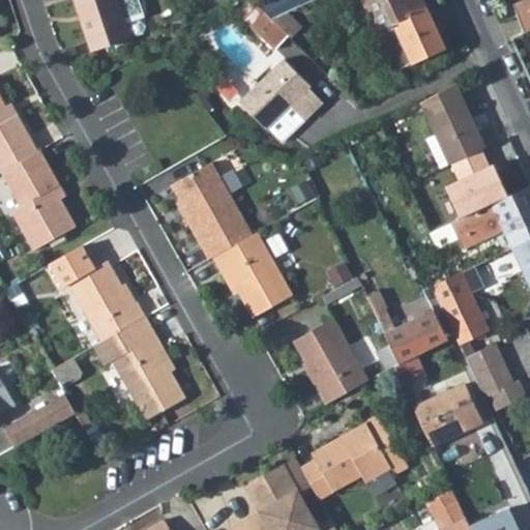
[(125,38),(113,0),(69,0),(87,51),(125,38)]
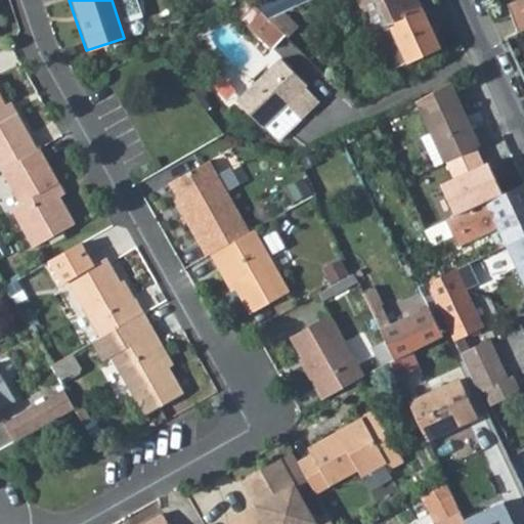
[(144,16),(139,0),(124,0),(130,20),(144,16)]
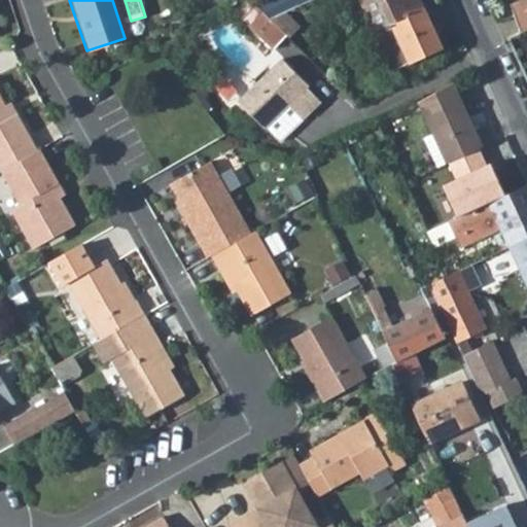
[(287,9),(307,0),(266,0),(251,7),(258,13),(266,20),(287,9)]
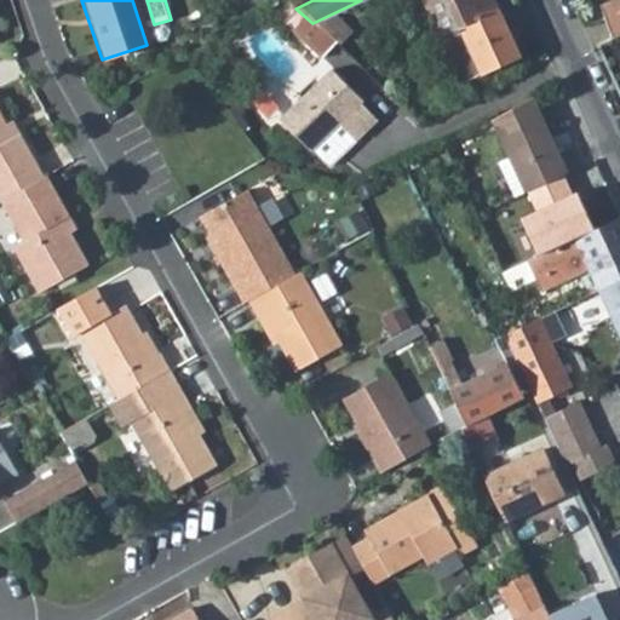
[(420,0),(437,36),(498,9),(494,0),(420,0)]
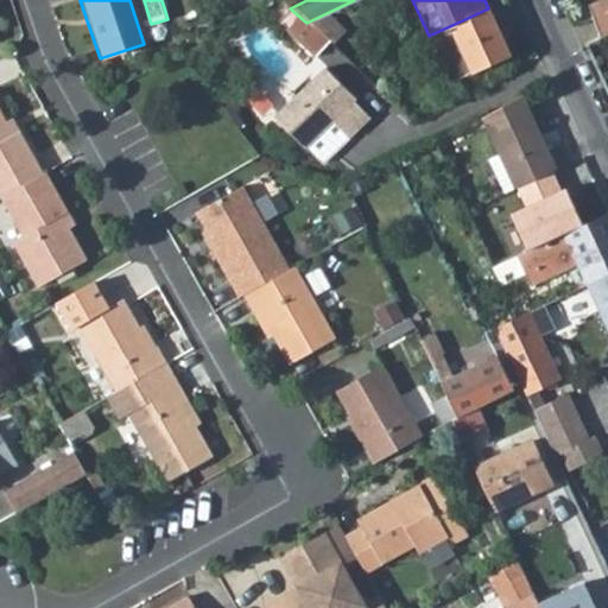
[(607,0),(590,7),(601,36),(607,33),(607,0)]
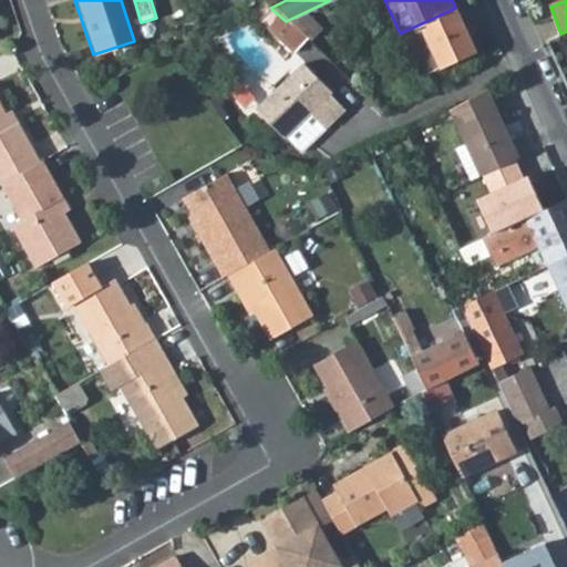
[(420,76),(475,51),(455,8),(400,33),(420,76)]
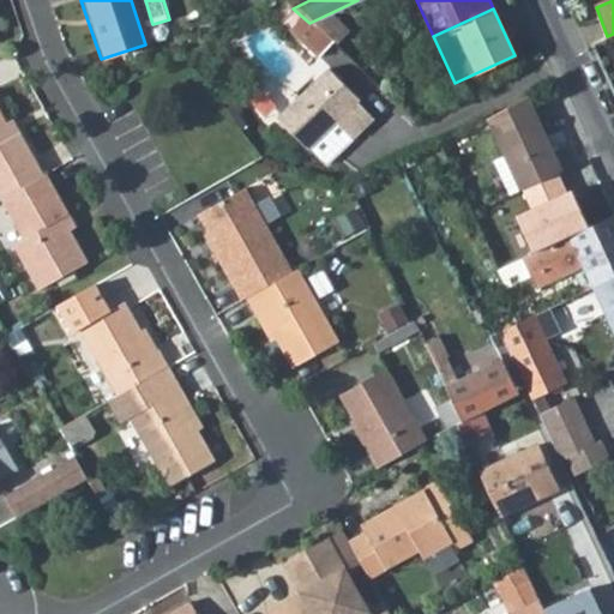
[(331,42),(349,32),(335,11),(309,23),(331,42)]
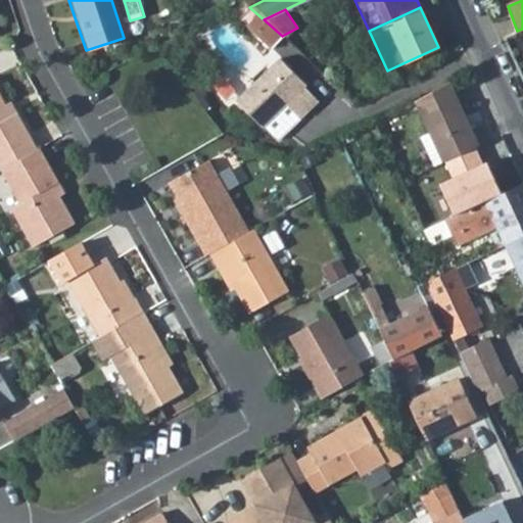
[(270,48),(282,36),(264,19),(256,13),(245,27),(270,48)]
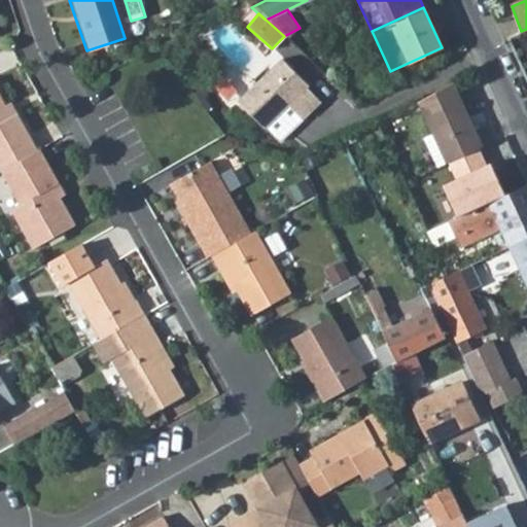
[(309,85),(283,58),(240,101),(266,128),(288,105),(303,119),(321,102),(308,86),(309,85)]
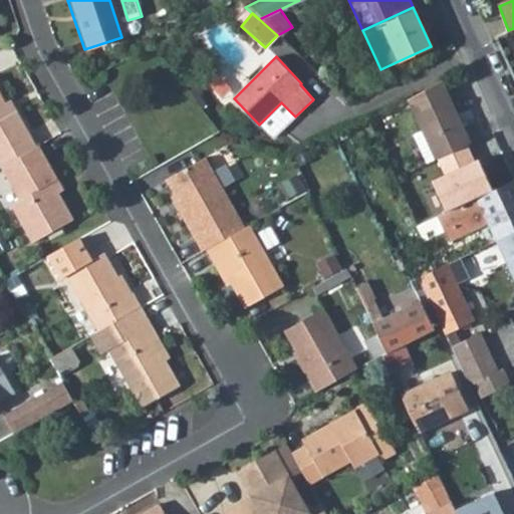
[(409,98),(424,132),(412,137),(425,167),(472,144),(442,80),(409,98)]
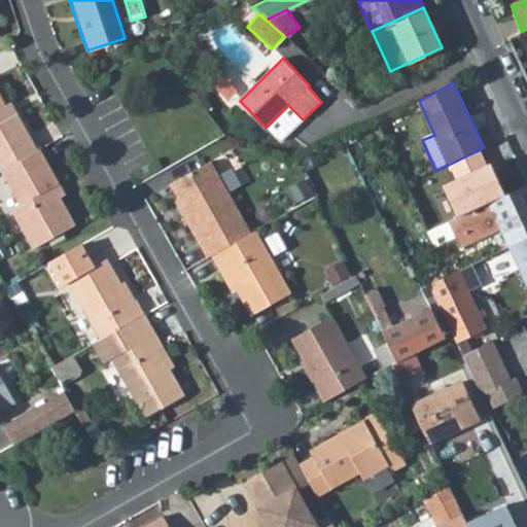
[(0,171),(36,150),(13,112),(8,116),(1,104),(0,101),(0,171)]
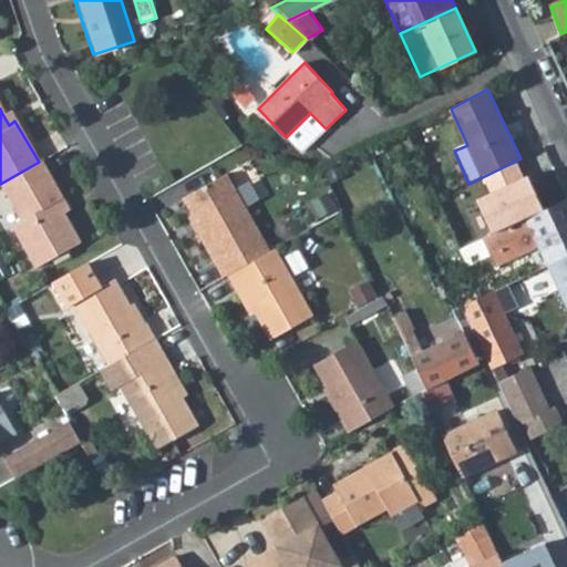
[(1,112),(9,125),(14,121),(8,109),(1,112)]
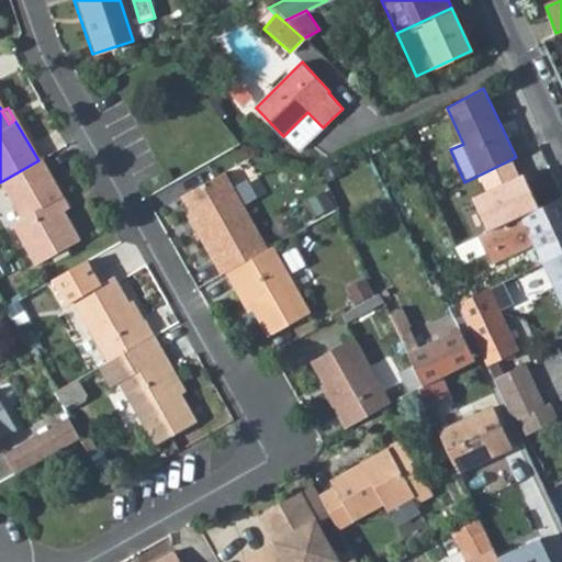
[(59,211),(52,197),(58,194),(38,160),(0,182),(0,192),(14,218),(6,224),(31,266),(77,239),(59,211)]
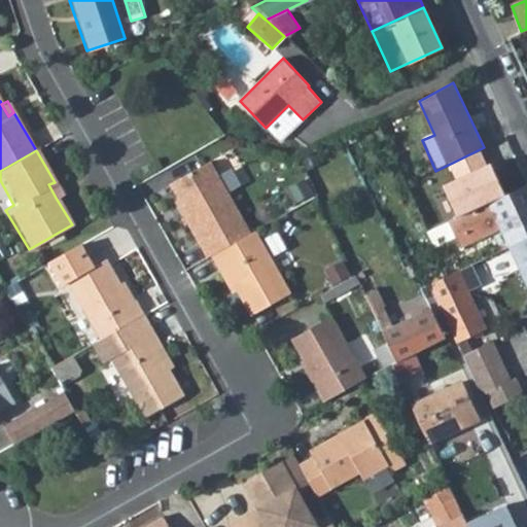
[(492,176),(456,194),(465,212),(526,184),(526,180),(515,154),(488,167),(492,176)]
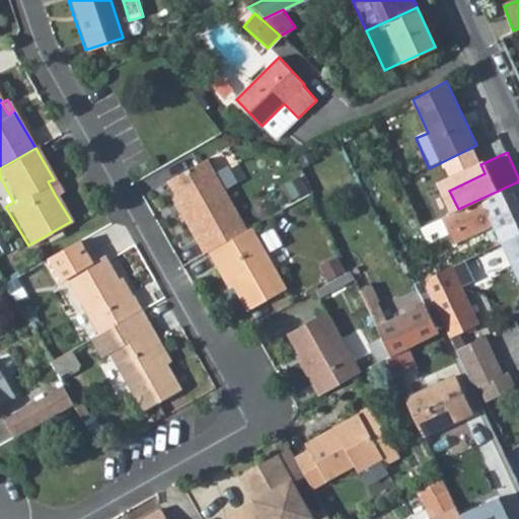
[(243,233),(203,159),(162,182),(179,212),(175,213),(201,256),(207,253),(243,233)]
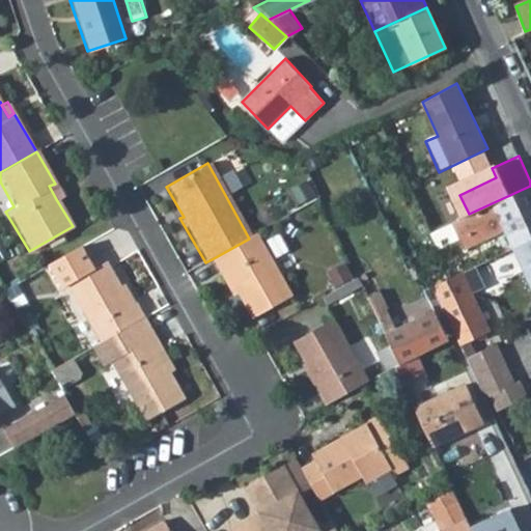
[(56,199),(62,196),(55,184),(49,186),(56,199)]
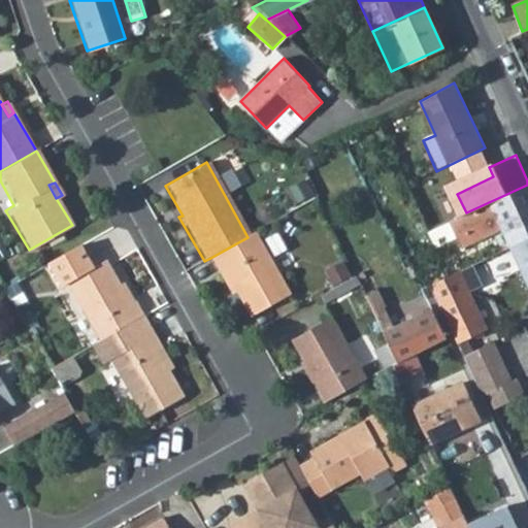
[(510,249),(527,239),(527,185),(466,212),(426,231),(433,248),(455,237),(459,246),(499,228),(504,240),(500,241),(504,251),(510,249)]
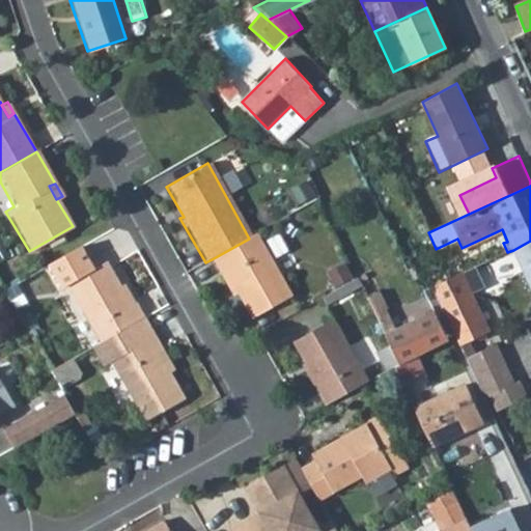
[(212,259),(223,278),(227,276),(251,317),(291,295),(257,234),(249,239),(212,259)]
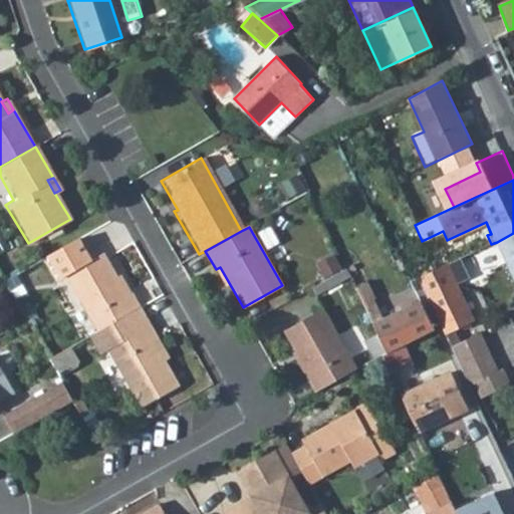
[(513,233),(497,242),(513,277),(513,233)]
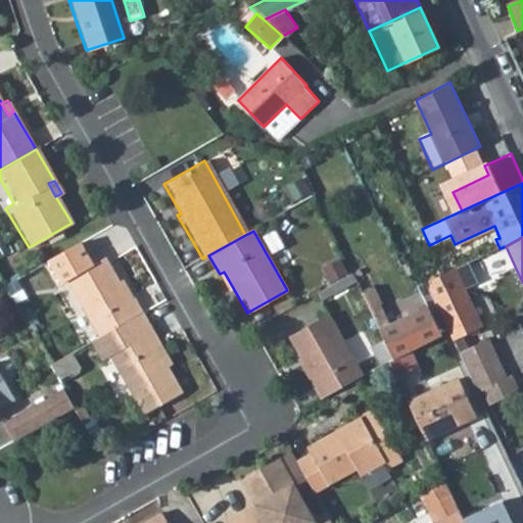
[(126,301),(101,257),(89,264),(78,244),(45,263),(57,283),(62,280),(96,339),(141,314),(131,298),(126,301)]
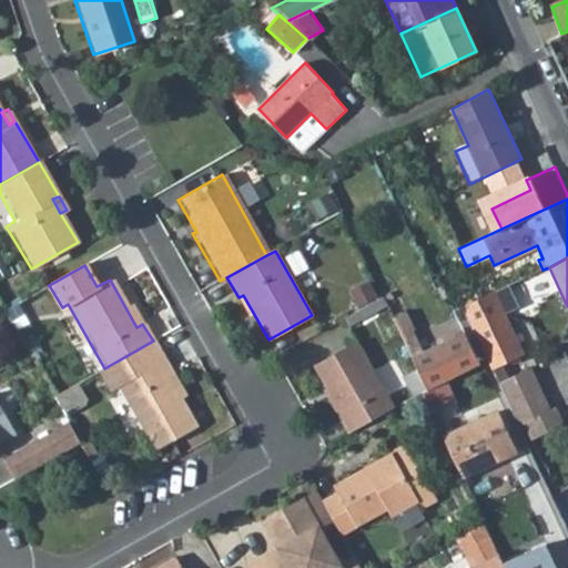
[(503,364),(523,355),(494,293),(462,308),(498,385),(509,379),(503,364)]
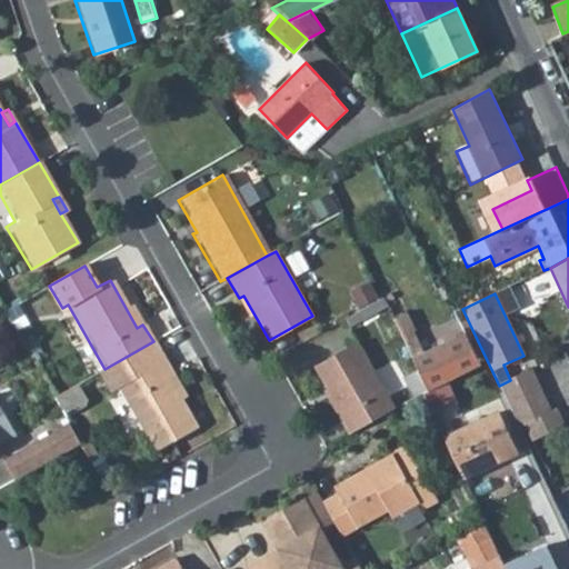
[(440,386),(480,368),(465,336),(423,355),(406,313),(395,319),(417,371),(426,392),(440,386)]
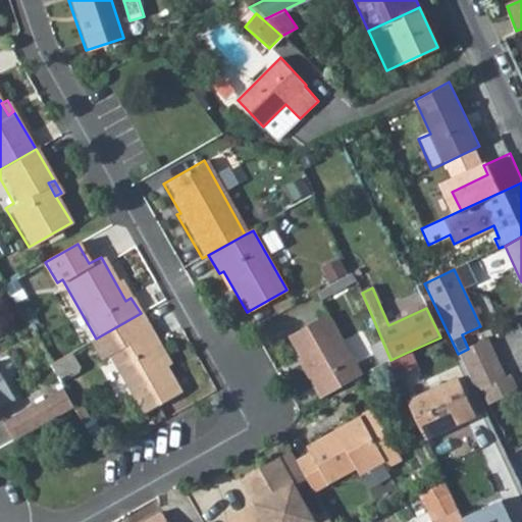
[(299,357),(296,359),(319,400),(362,376),(326,314),(288,336),(299,357)]
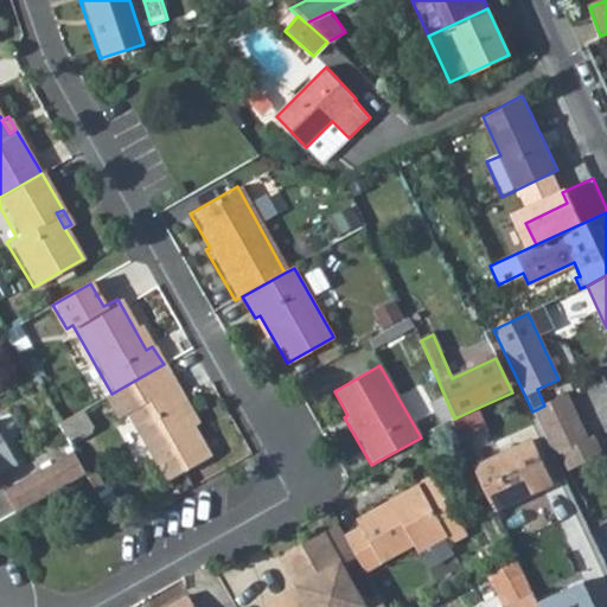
[(184,400),(173,382),(121,413),(161,481),(208,454),(177,403),(184,400)]
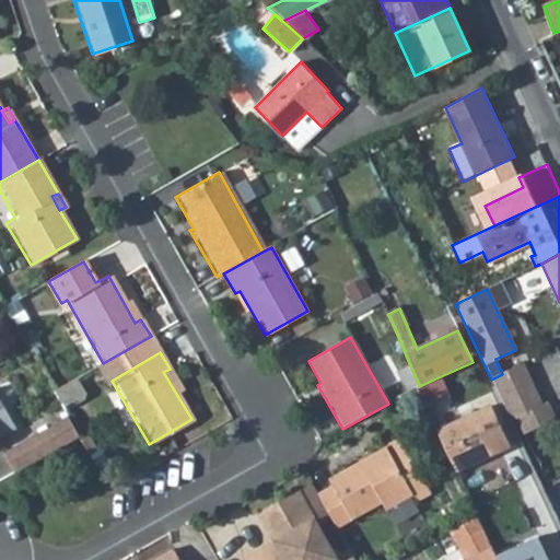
[(502,374),(491,380),(512,423),(517,420),(525,435),(556,420),(548,404),(544,406),(524,363),(502,374)]
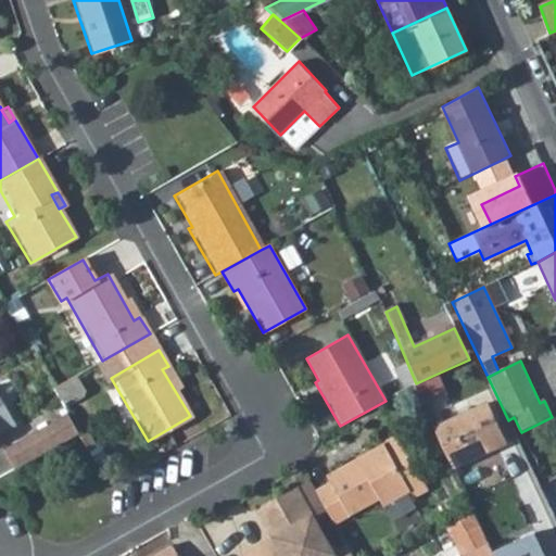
[(411,387),(416,383),(407,363),(393,371),(403,390),(411,387)]
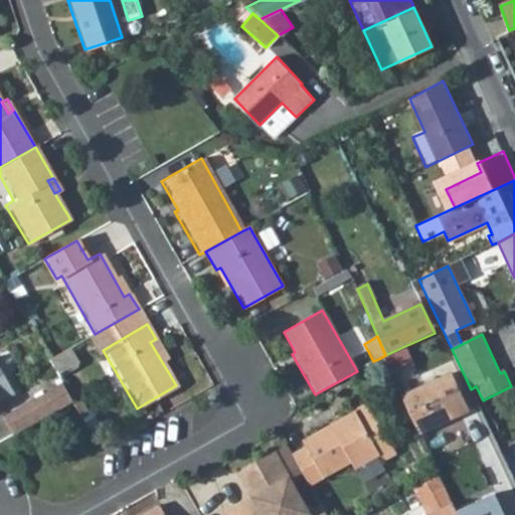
[(410,393),(405,382),(411,380),(398,349),(385,355),(380,358),(399,398),(410,393)]
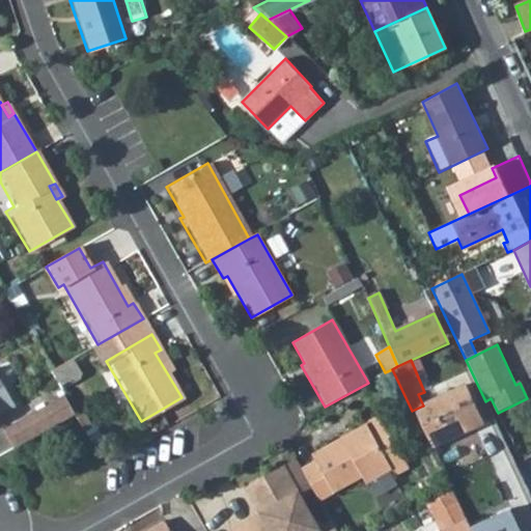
[(0,410),(15,402),(0,375),(0,410)]
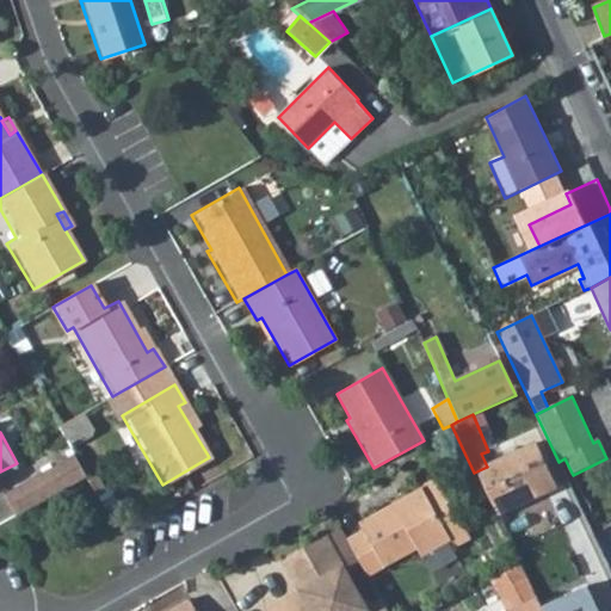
[(553,492),(532,446),(487,467),(474,473),(494,518),(495,518),(553,492)]
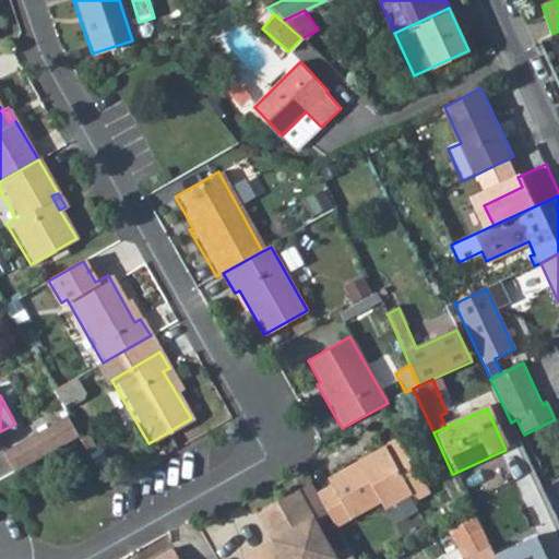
[(78,435),(67,416),(3,452),(14,471),(78,435)]
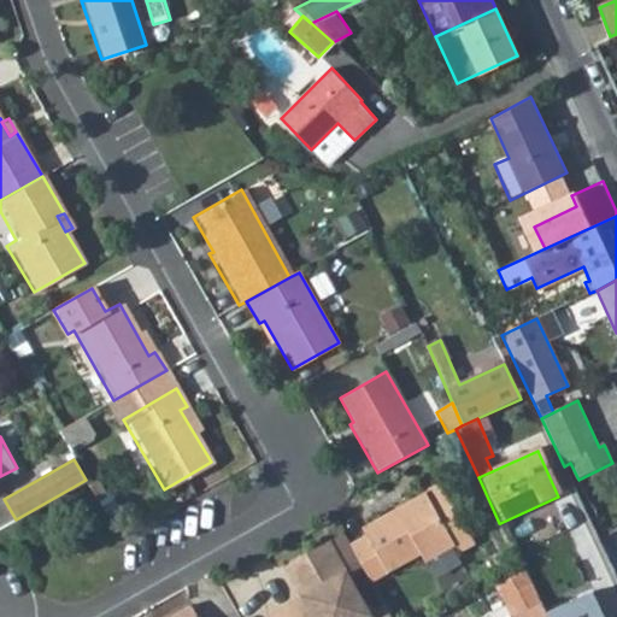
[(428,500),(423,492),(360,529),(364,536),(386,573),(418,554),(422,562),(468,535),(444,492),(428,500)]
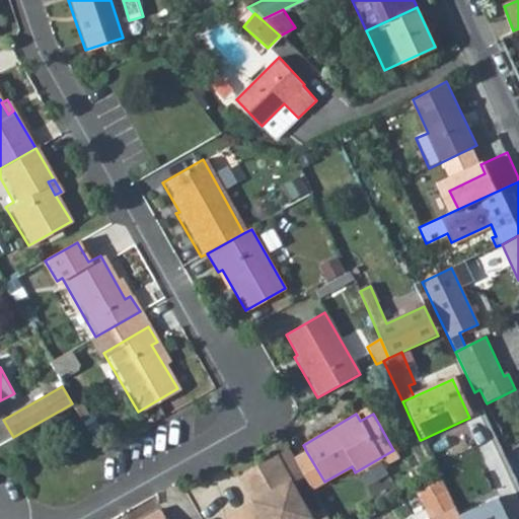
[(306,451),(292,459),(310,490),(324,482),(306,451)]
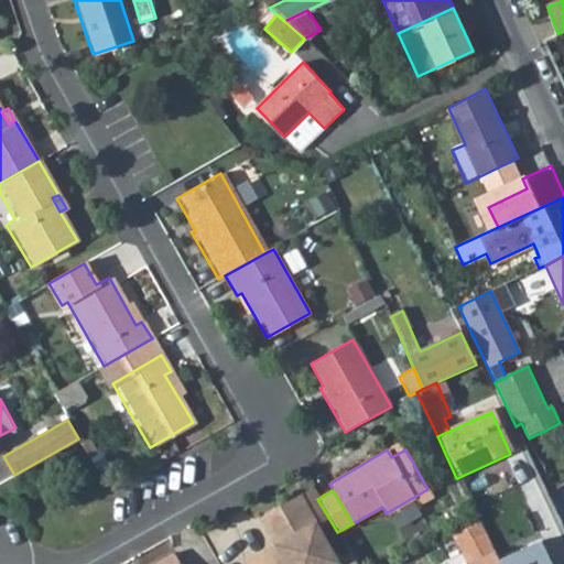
[(335,563),(336,563),(297,497),(266,516),(280,540),(271,544),(275,552),(255,563),(335,563)]
